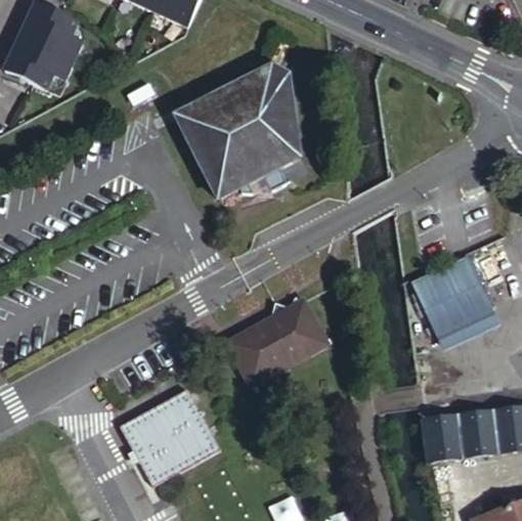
[(123,0),(185,29),(199,0),(123,0)]
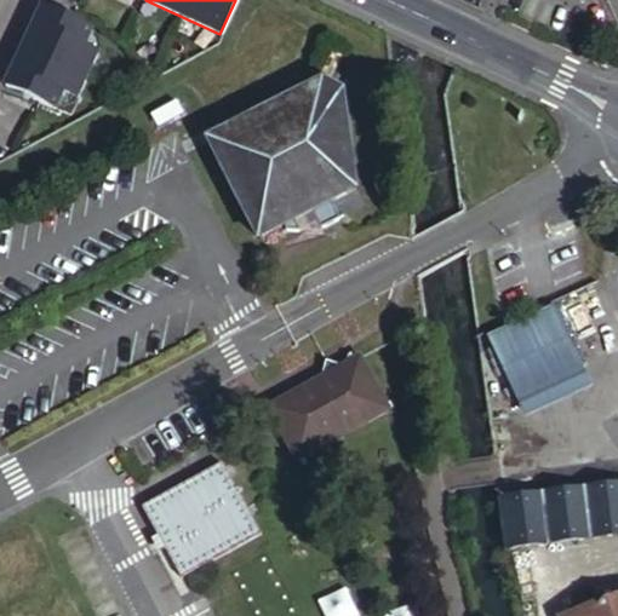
[(90,29),(39,7),(3,86),(53,108),(62,91),(75,98),(97,52),(81,45),(90,29)]
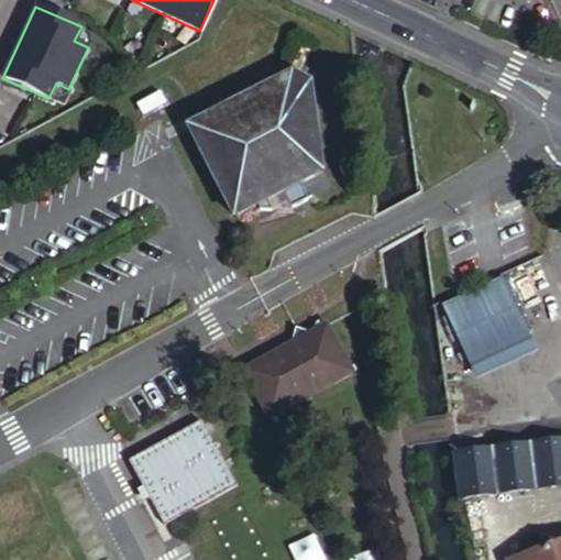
[(288,74),(188,127),(234,215),(257,202),(301,179),(322,168),(310,81),(288,74)]
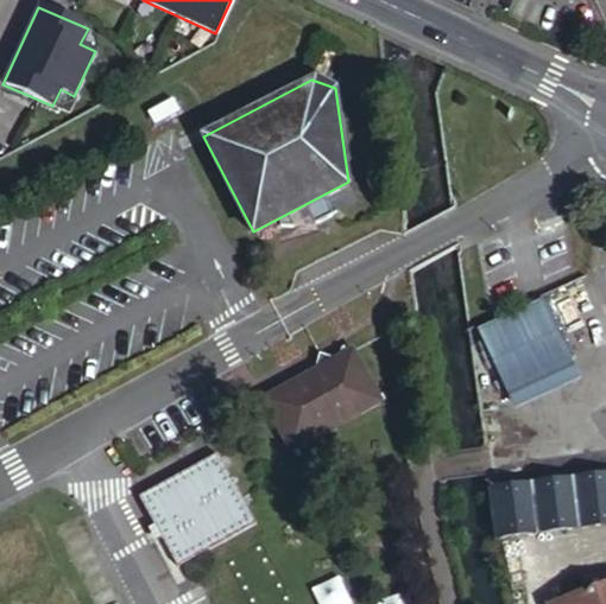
[(334,210),(326,194),(278,218),(279,222),(279,223),(316,223),(316,220),(334,210)]
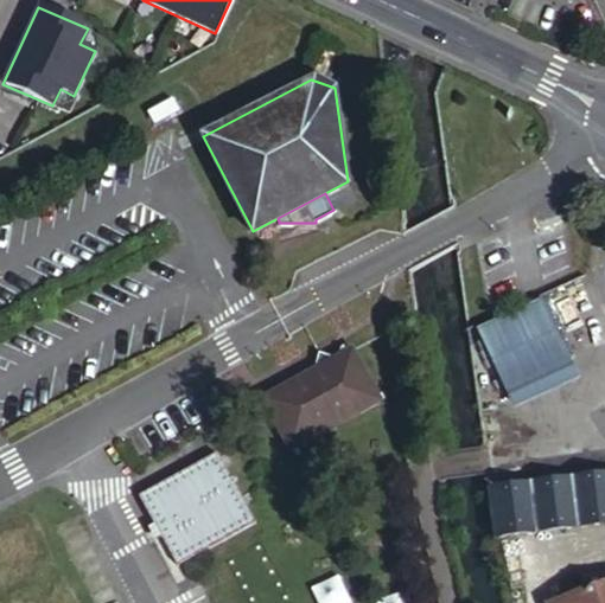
[(570,361),(540,294),(472,325),(502,390),(570,361)]
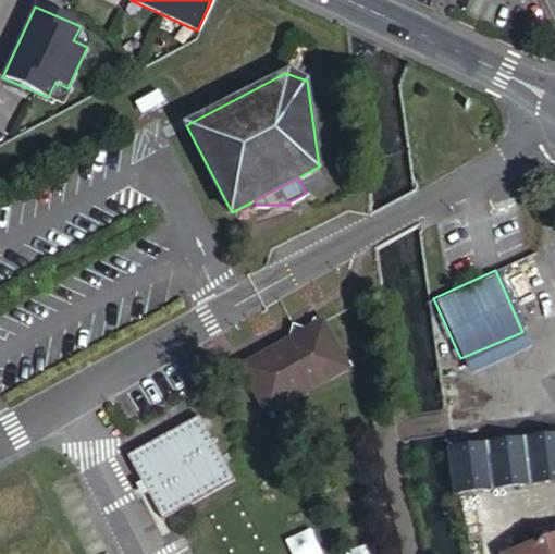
[(345,359),(322,320),(313,317),(310,327),(309,327),(293,323),(288,339),(242,364),(263,404),(345,359)]
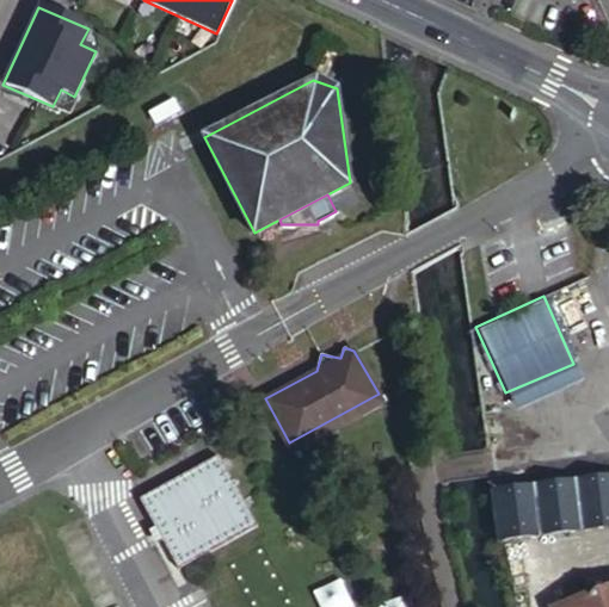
[(217,452),(139,495),(177,564),(256,522),(217,452)]
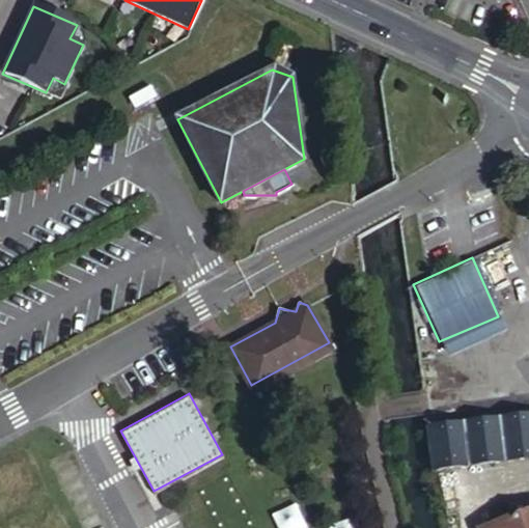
[(528,455),(528,409),(429,421),(436,468),(528,455)]
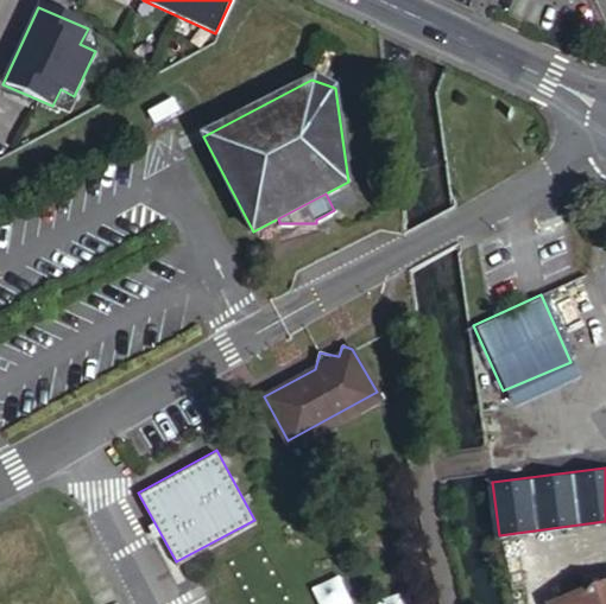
[(605,603),(605,579),(545,602),(545,603),(605,603)]
